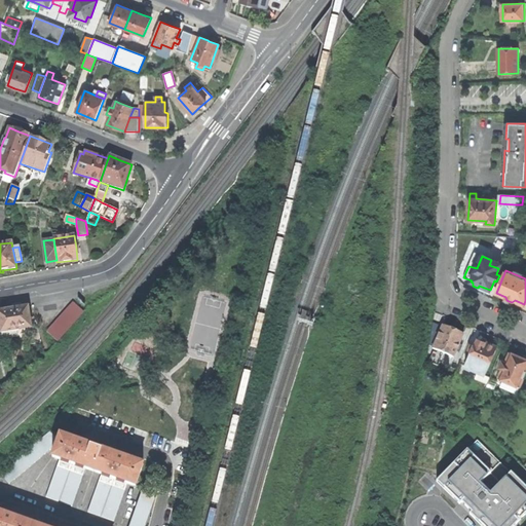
[(74,302),(47,332),(58,341),(84,311),(74,302)]
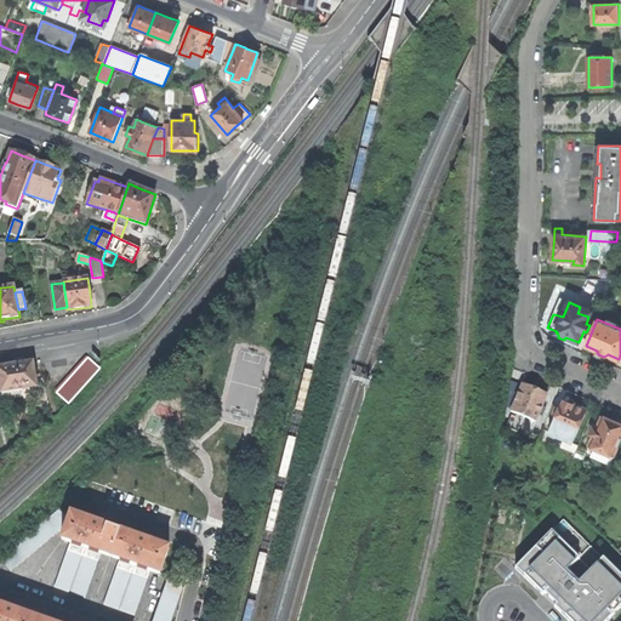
[(0,368),(0,383),(1,393),(21,389),(38,387),(34,362),(17,365),(0,368)]
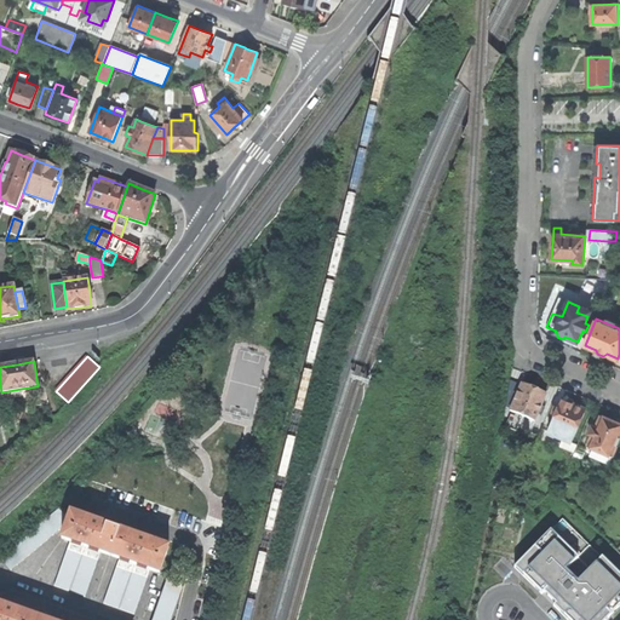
[(520,384),(510,383),(507,399),(516,400),(520,384)]
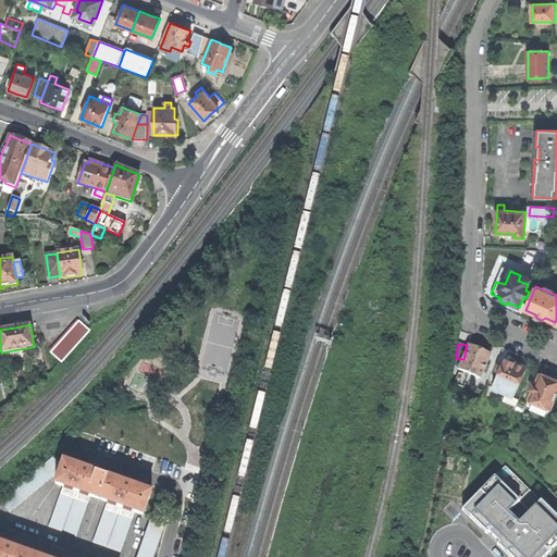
[(480,349),(470,345),(463,359),(459,369),(481,379),(491,355),(480,349)]
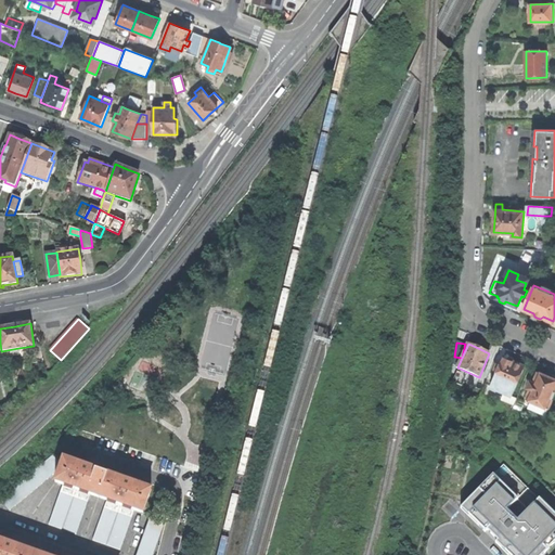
[(18,348),(1,351),(2,359),(20,356),(18,348)]
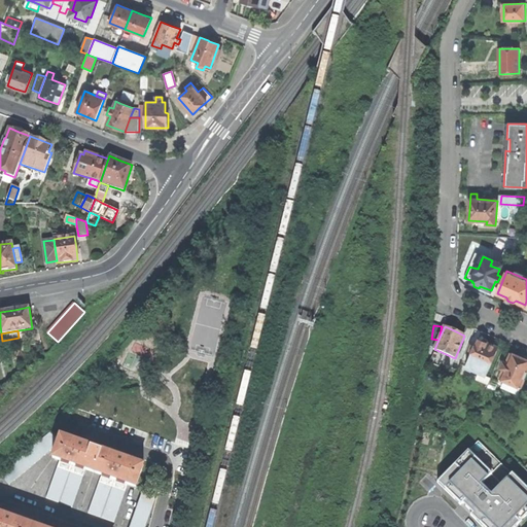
[(486,377),(498,348),(488,343),(479,339),(476,345),(472,343),(470,350),(473,351),(466,367),(479,373),(486,377)]
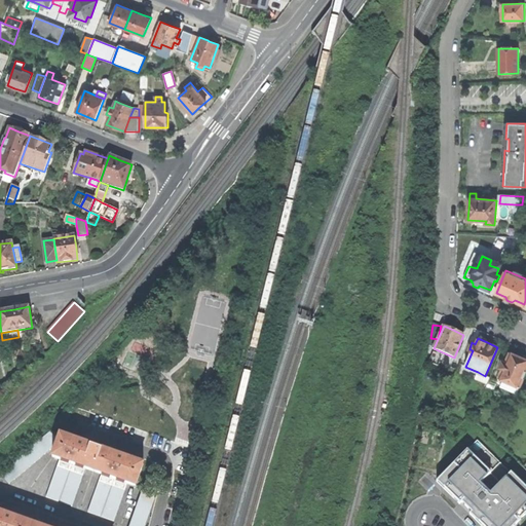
[(520,387),(525,373),(525,359),(521,357),(511,352),(506,363),(503,361),(500,368),(503,369),(499,379),(520,387)]
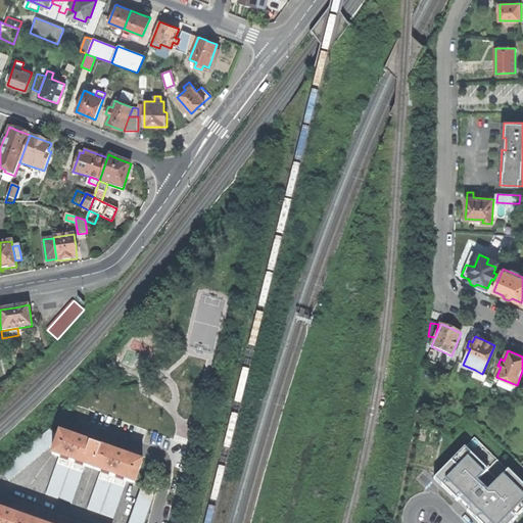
[(487,375),(482,374),(475,370),(473,376),(484,381),(487,375)]
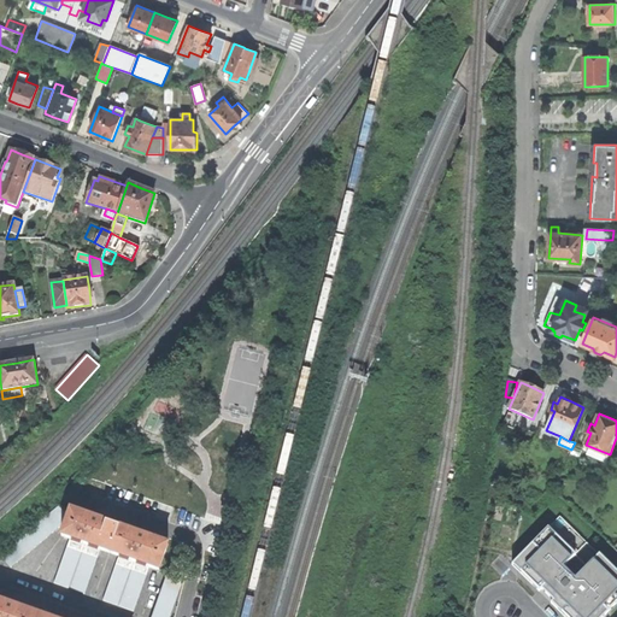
[(72,511),(59,506),(1,556),(12,568),(59,529),(65,530),(72,511)]
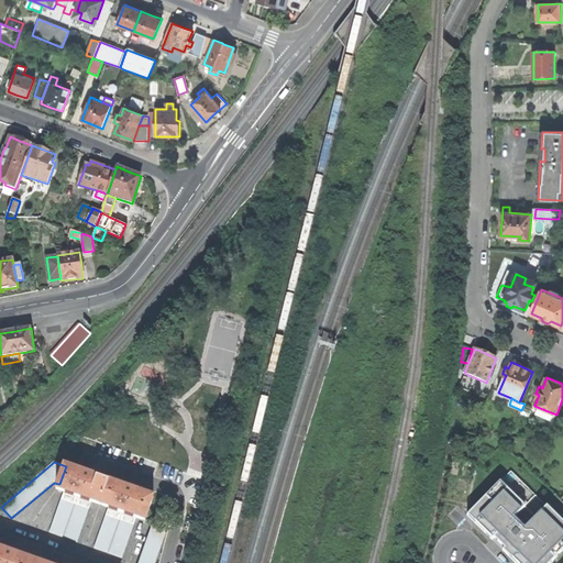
[(101,505),(110,482),(85,473),(66,466),(59,484),(57,489),(65,493),(92,501),(101,505)]
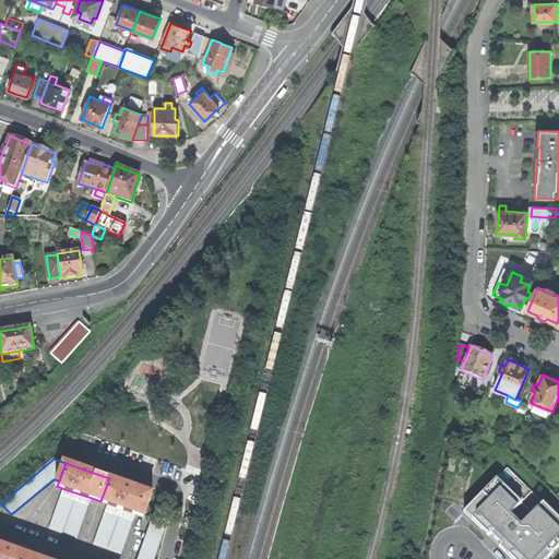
[(545,558),(558,545),(558,516),(508,466),(464,510),(513,558),(545,558)]
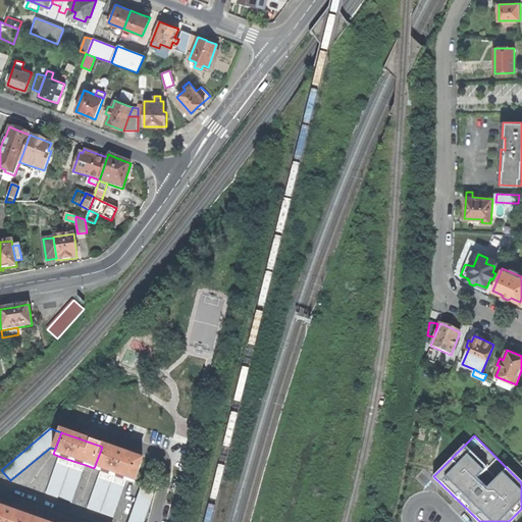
[(120,453),(102,447),(94,468),(101,470),(127,479),(135,482),(142,461),(120,453)]
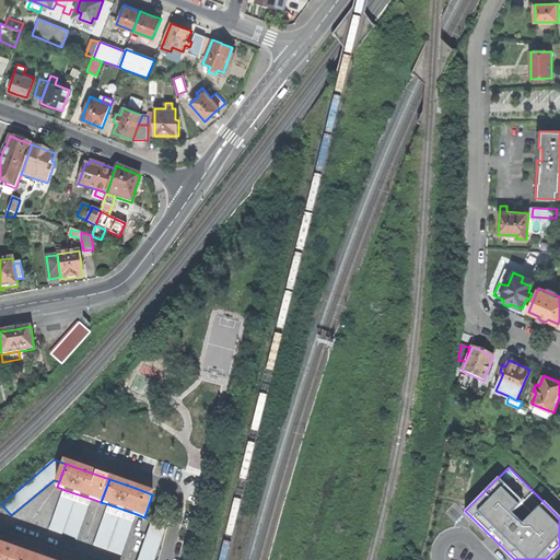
[(78,540),(92,499),(65,490),(49,529),(78,540)]
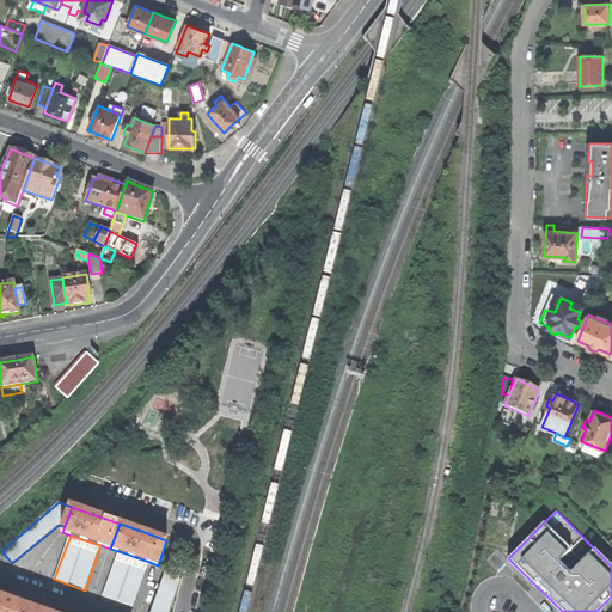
[(133,606),(150,562),(118,551),(102,595),(133,606)]
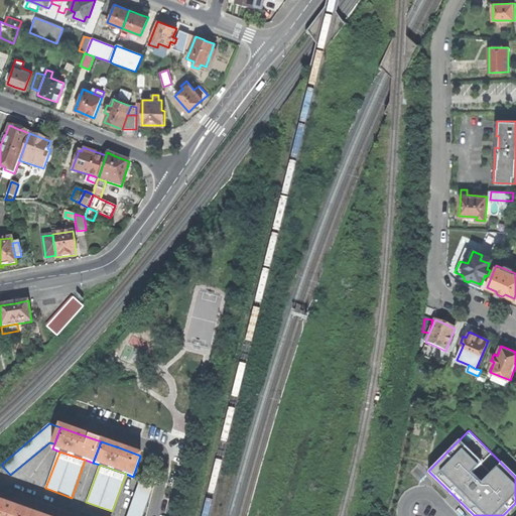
[(142,515),(154,485),(141,480),(127,515),(142,515)]
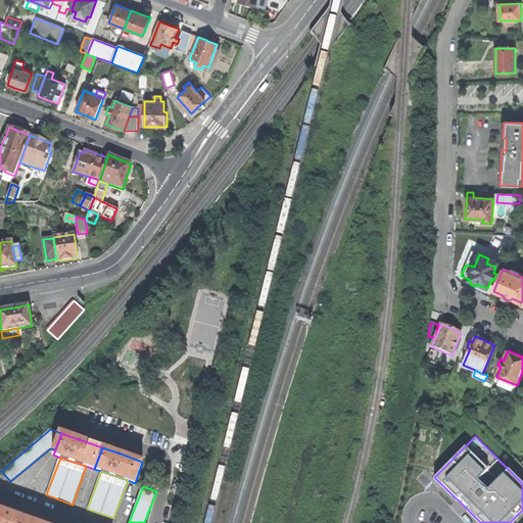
[(8,513),(0,509),(0,522),(30,522),(31,520),(8,513)]
